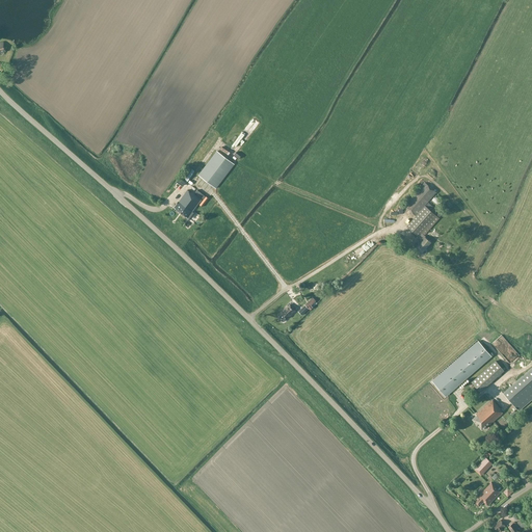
[(229,145),(238,131),(231,126),(221,141),(229,145)]
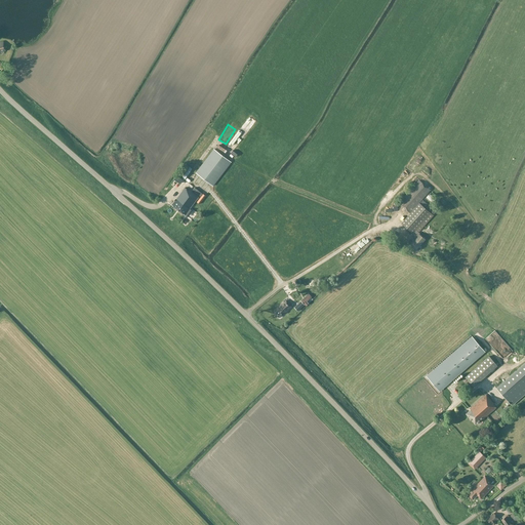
[(231,144),(238,147),(245,130),(238,126),(231,144)]
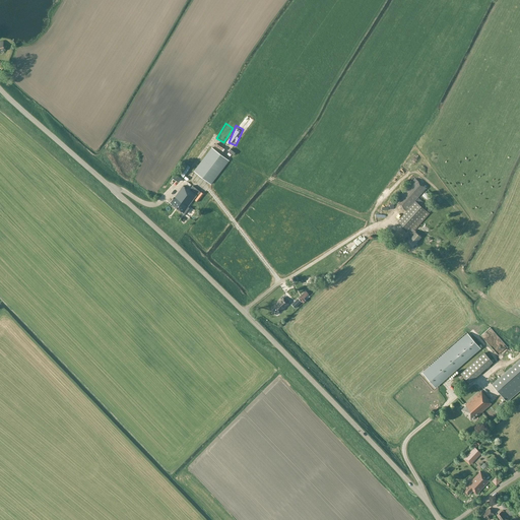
[(229,160),(212,148),(194,172),(211,184),(229,160)]
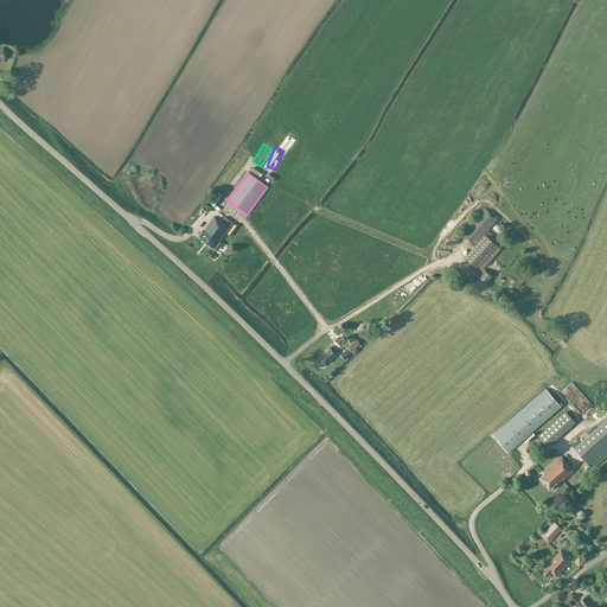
[(213,210),(219,193),(213,191),(208,208),(213,210)]
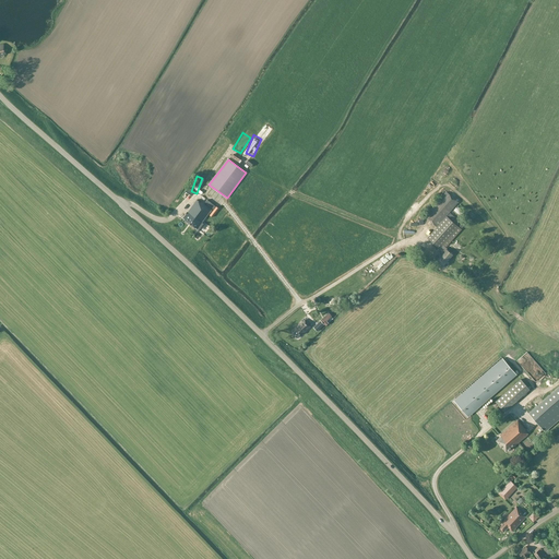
[(425,216),(437,227),(459,203),(447,192),(425,216)]
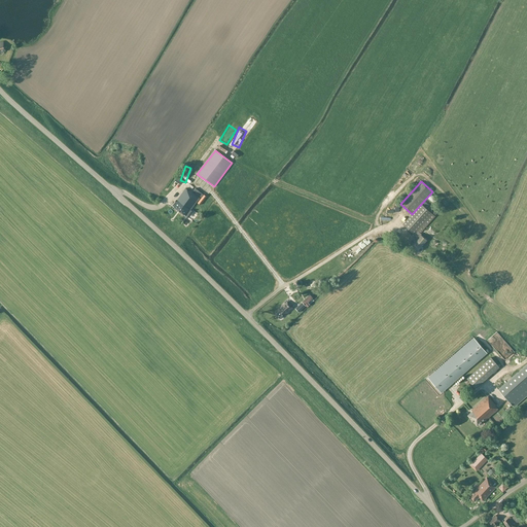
[(167,199),(179,187),(176,184),(164,196),(167,199)]
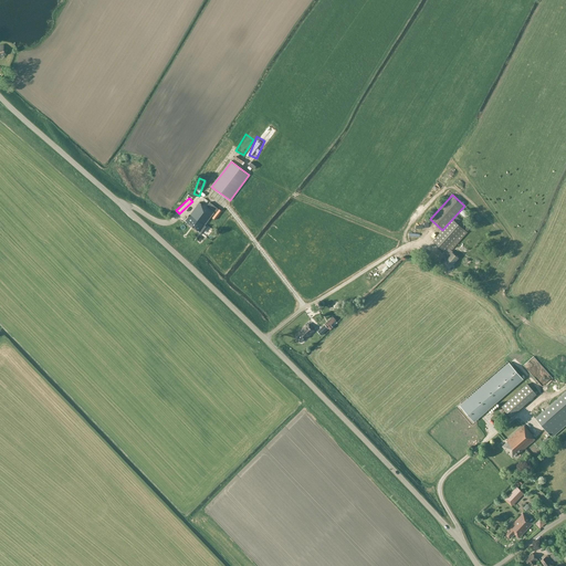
[(199,202),(185,221),(199,232),(215,212),(203,205),(203,206),(199,202)]
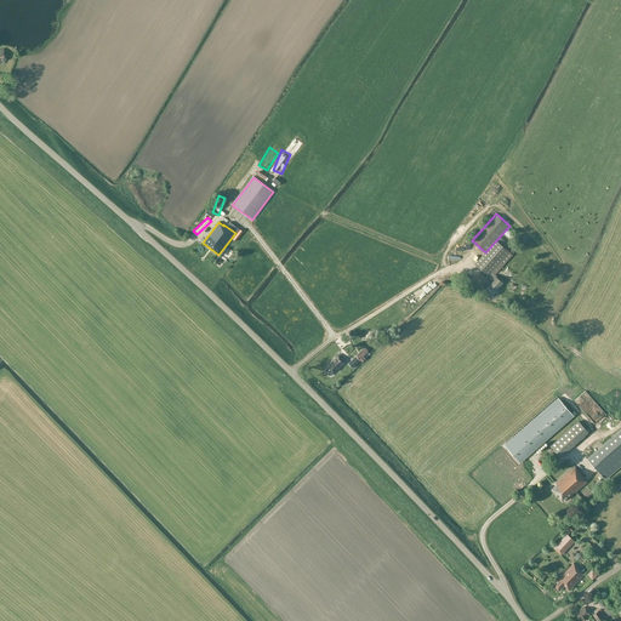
[(240,231),(233,239),(237,241),(244,232),(240,231)]
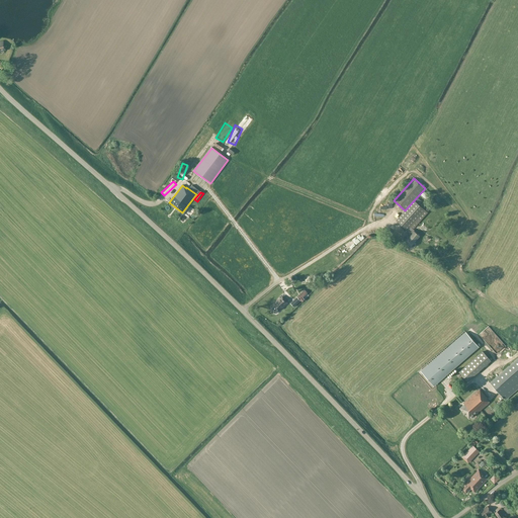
[(427,213),(414,201),(397,221),(411,234),(405,242),(414,249),(416,247),(413,244),(419,237),(414,232),(415,231),(413,229),(427,213)]
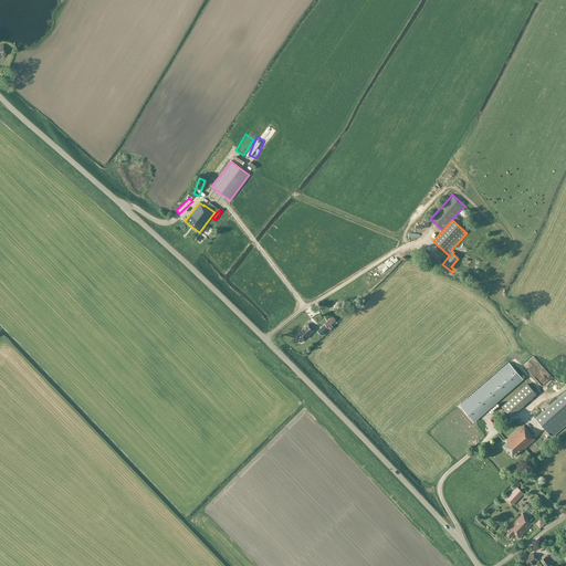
[(328,323),(316,332),(322,335),(332,326),(328,323)]
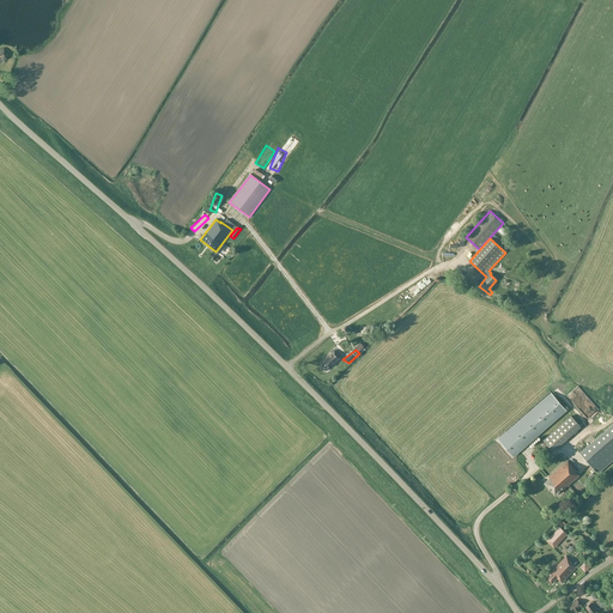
[(325,362),(321,365),(326,370),(331,365),(332,366),(341,358),(334,351),(323,360),(325,362)]
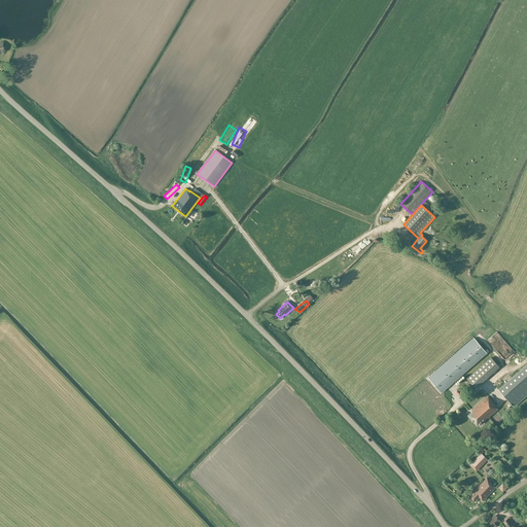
[(486,352),(476,341),(430,381),(441,392),(486,352)]
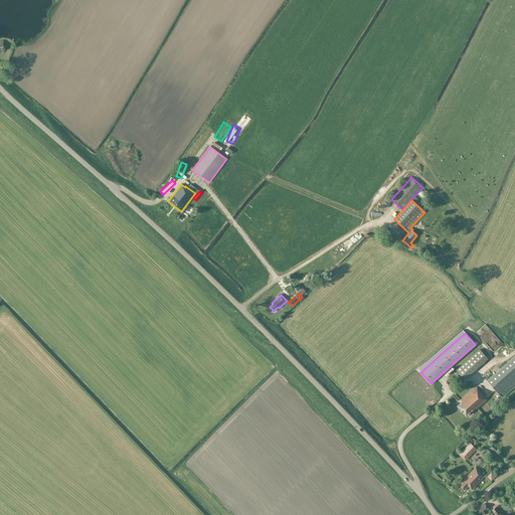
[(249,341),(242,347),(258,363),(264,357),(249,341)]
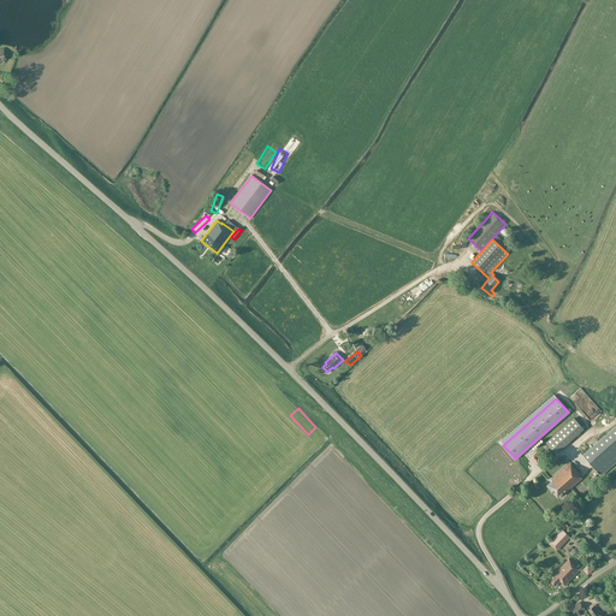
[(545,443),(551,449),(579,425),(574,419),(545,443)]
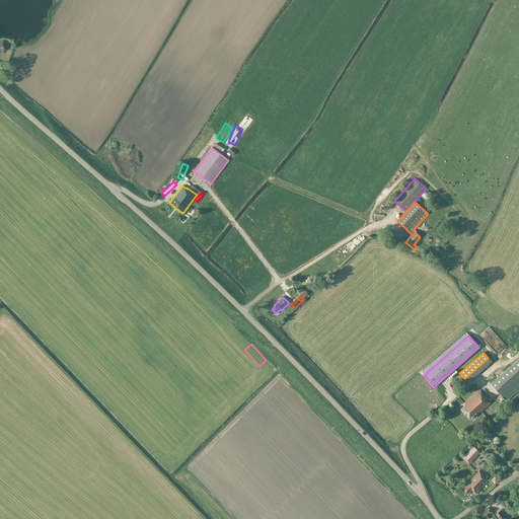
[(492,362),(488,358),(464,378),(467,382),(492,362)]
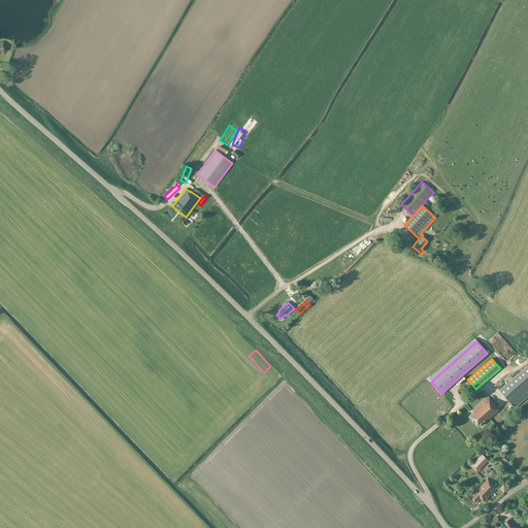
[(527,365),(499,391),(515,407),(527,394),(527,365)]
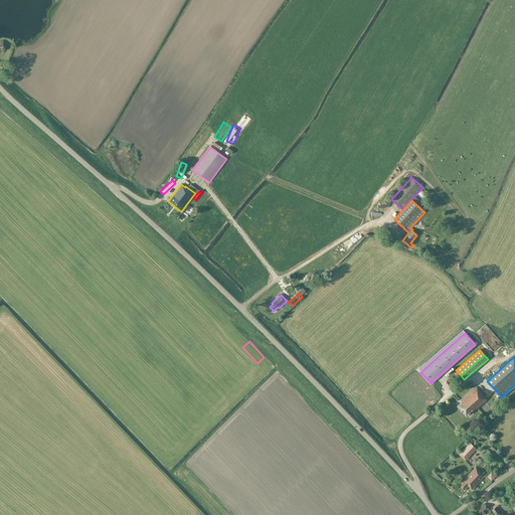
[(487,400),(484,396),(485,396),(477,387),(461,401),(462,402),(457,406),(466,416),(470,413),(471,414),(487,400)]
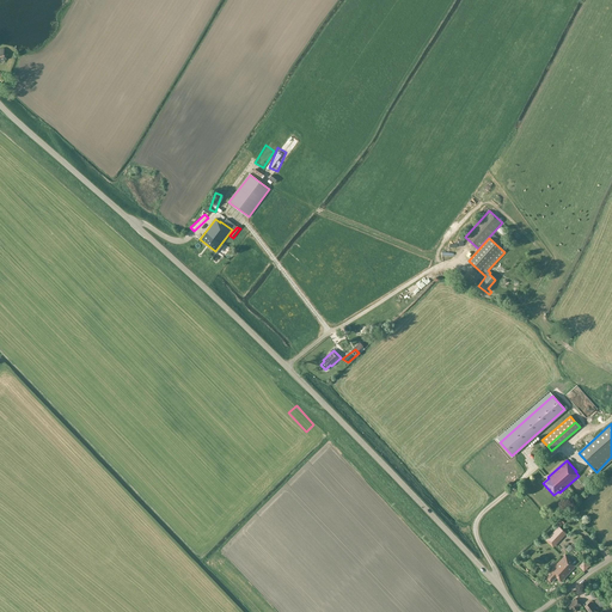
[(558,527),(550,537),(556,542),(564,532),(558,527)]
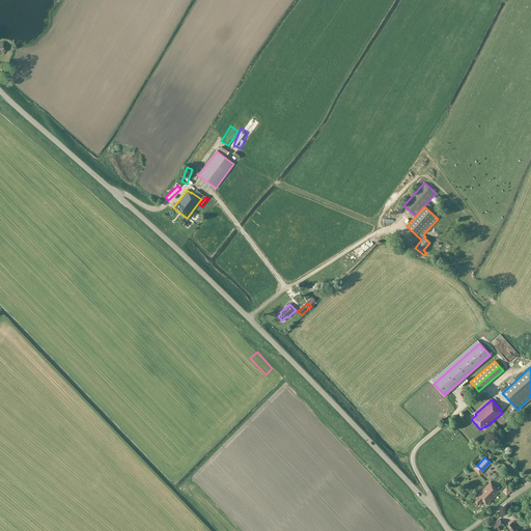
[(477,496),(477,497),(473,501),(478,506),(482,501),(486,505),(500,492),(497,488),(491,482),(477,496)]
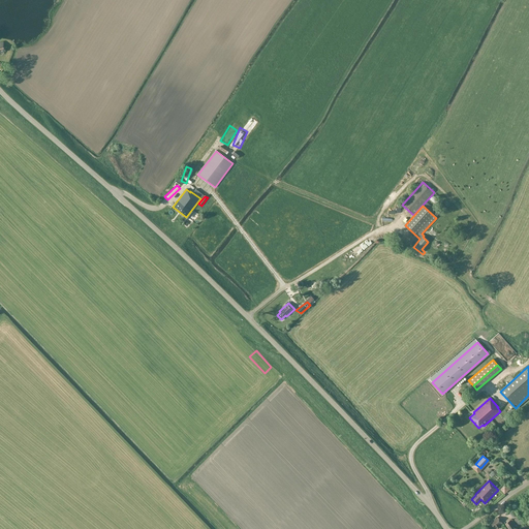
[(494,528),(495,527),(496,528),(497,528),(500,527),(499,525),(502,523),(498,517),(496,518),(493,520),(494,521),(491,523),(494,528)]
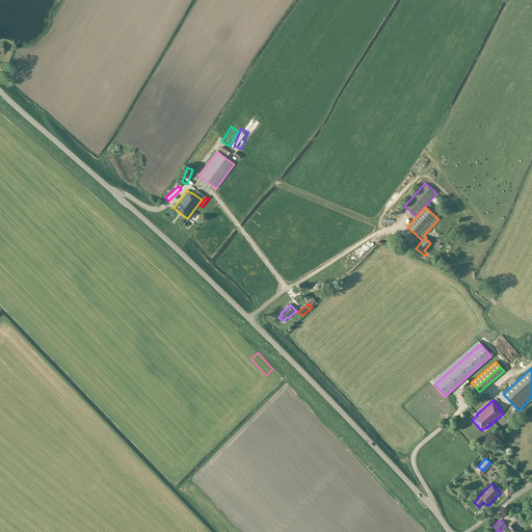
[(510,531),(513,531),(517,530),(519,529),(514,522),(512,523),(507,527),(510,531)]
